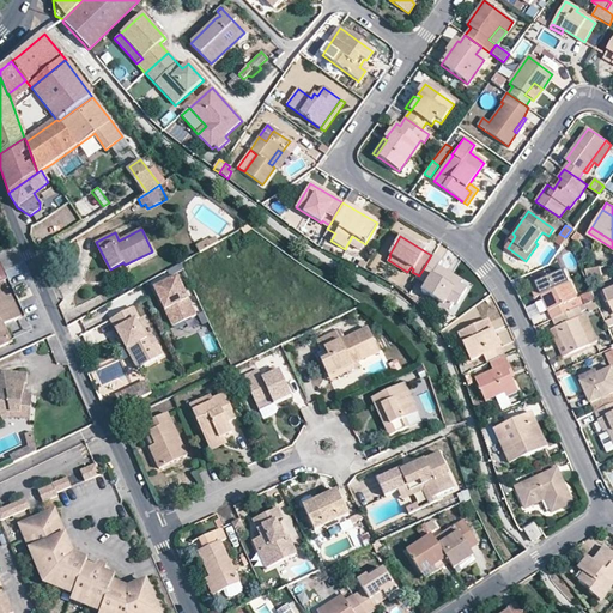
[(461,281),(437,267),(441,261),(431,255),(419,275),(418,279),(426,284),(422,292),(439,303),(437,308),(444,311),(447,309),(449,310),(453,303),(456,304),(466,289),(460,285),(461,281)]
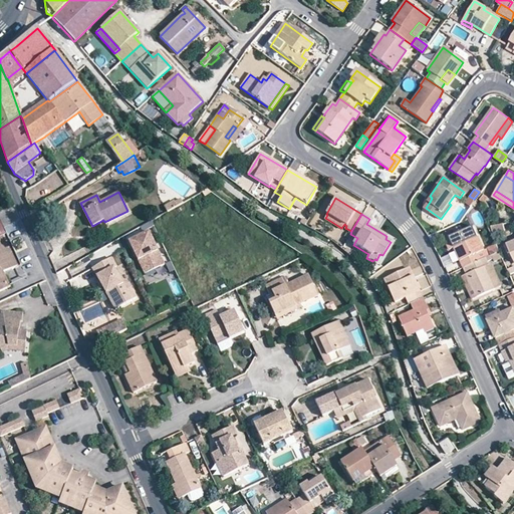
[(503,232),(503,223),(492,225),(492,233),(503,232)]
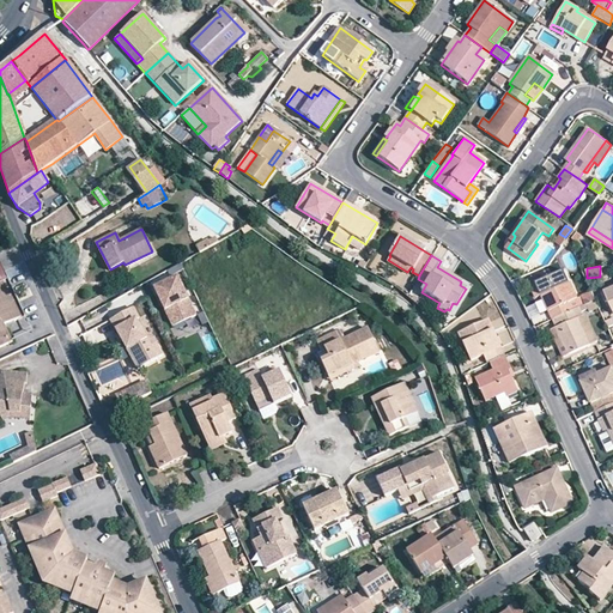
[(536,283),(553,317),(580,305),(584,303),(581,296),(577,297),(564,269),(536,283)]
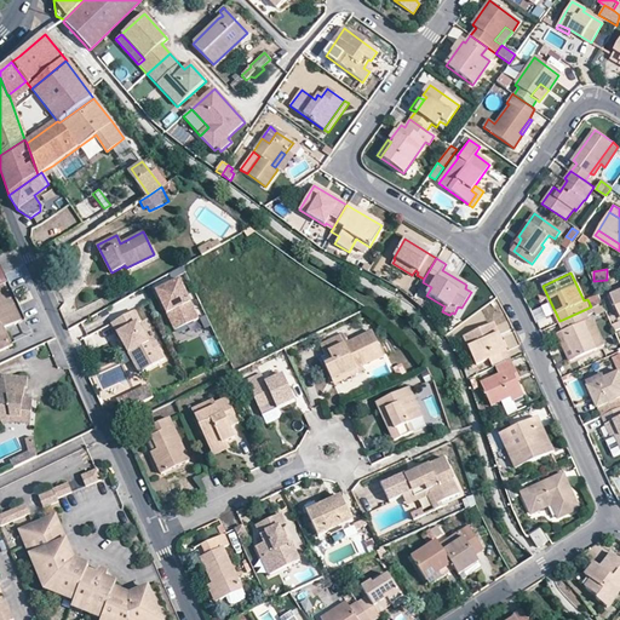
[(197,319),(178,279),(155,291),(174,329),(197,319)]
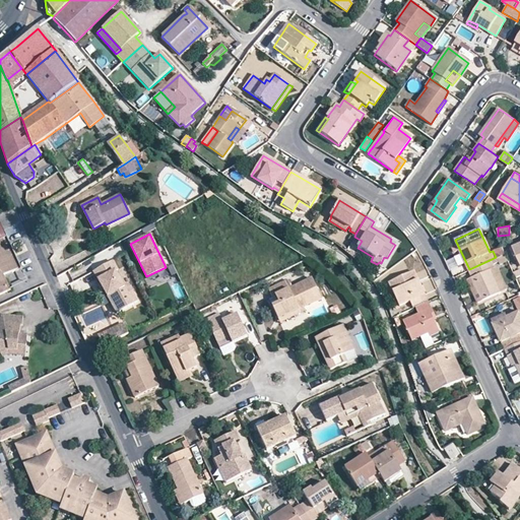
[(19,266),(4,235),(0,236),(0,291),(9,287),(3,274),(19,266)]
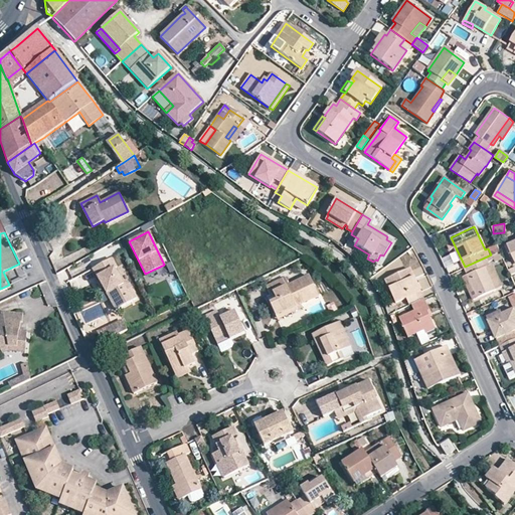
[(465,267),(478,297),(500,287),(487,256),(465,267)]
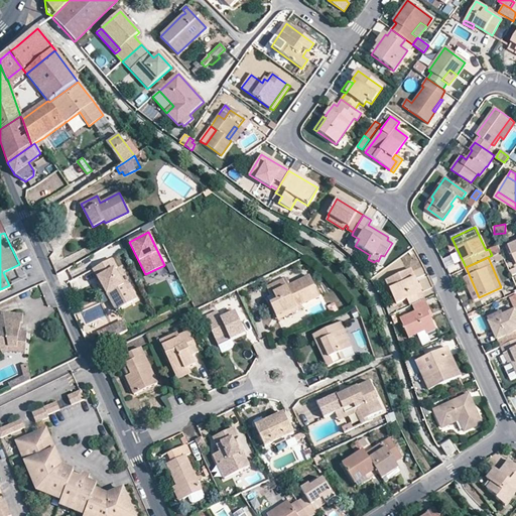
[(111,258),(94,267),(101,281),(103,286),(116,309),(136,298),(131,288),(126,290),(114,268),(116,267),(111,258)]
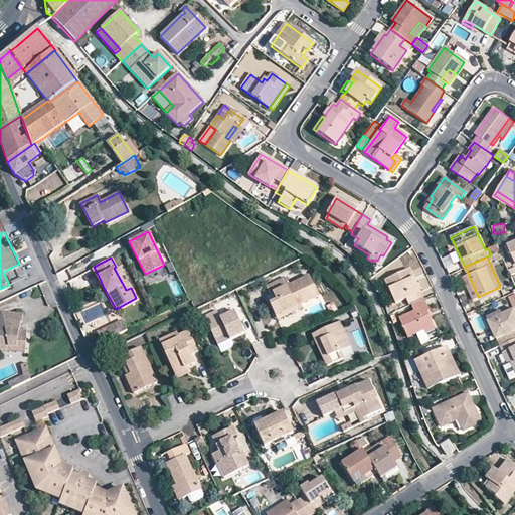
[(25,278),(19,264),(3,272),(9,285),(25,278)]
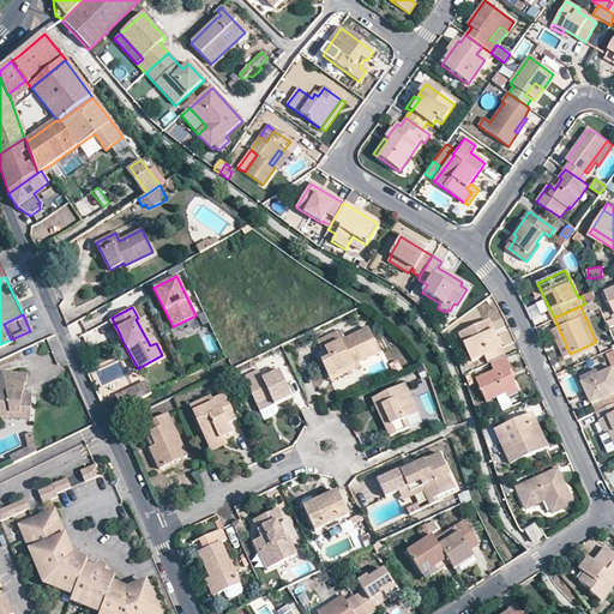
[(485,323),(491,336),(495,333),(489,320),(485,323)]
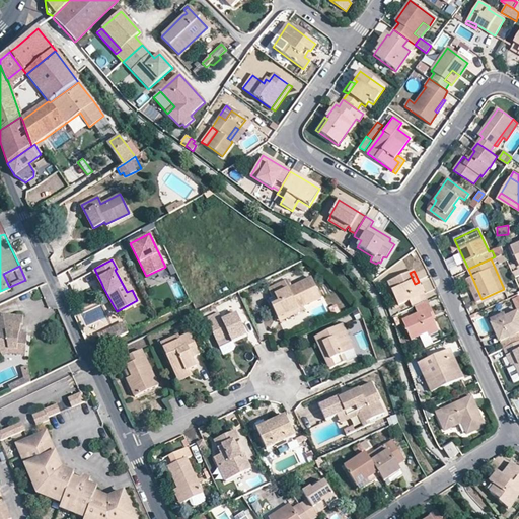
[(387,282),(398,304),(409,300),(412,307),(413,306),(427,300),(419,282),(415,284),(410,273),(387,282)]
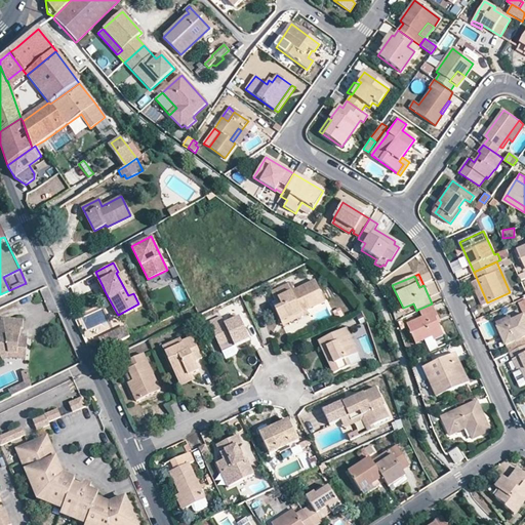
[(90,278),(74,285),(78,295),(94,288),(90,278)]
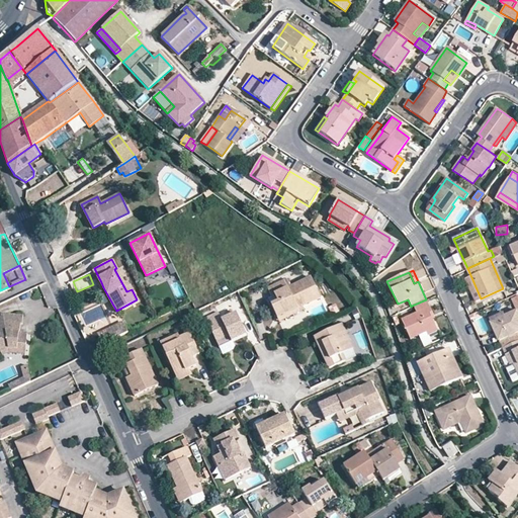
[(311,276),(290,286),(286,278),(267,287),(271,295),(273,294),(277,301),(271,305),(277,317),(301,305),(320,296),(311,276)]
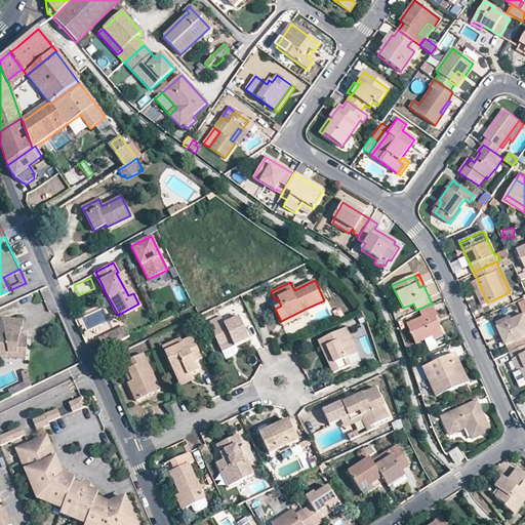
[(271,301),(275,309),(281,306),(277,298),(275,299),(271,301)]
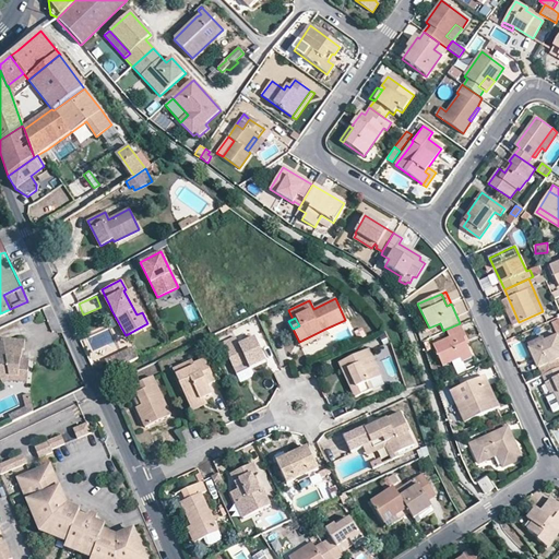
[(465,345),(460,333),(463,331),(460,323),(444,330),(449,337),(432,346),(442,366),(459,357),(470,353),(465,345)]
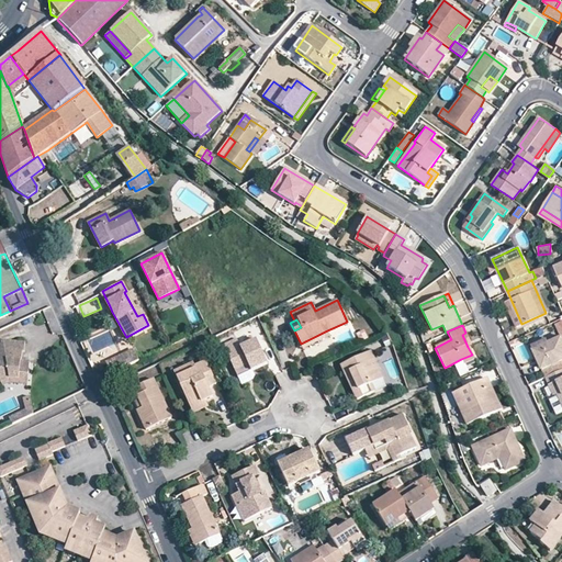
[(327,330),(301,344),(302,348),(329,335),(327,330)]
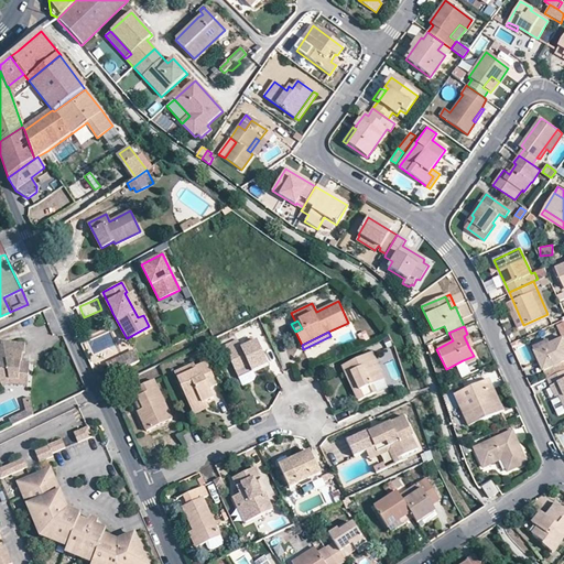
[(537,350),(549,377),(556,373),(553,366),(563,360),(563,339),(563,338),(550,345),(537,350)]
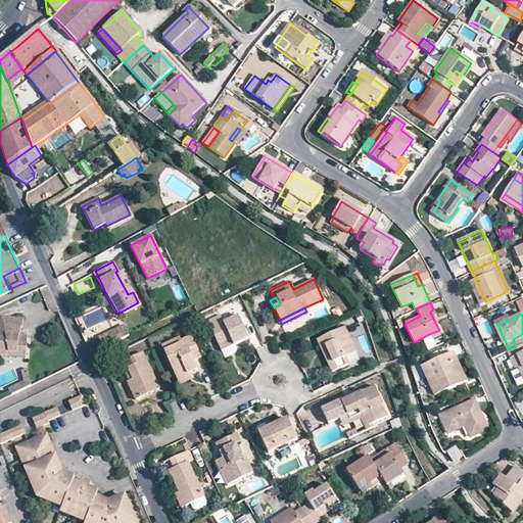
[(220,315),(206,321),(209,329),(210,329),(220,350),(247,338),(237,315),(223,322),(220,315)]
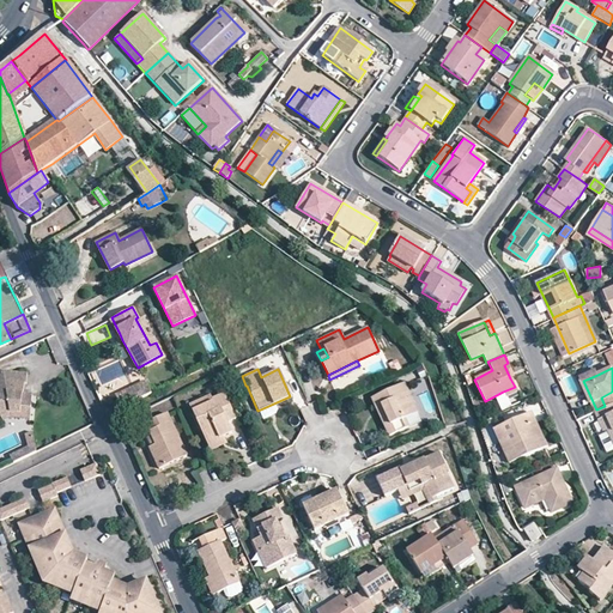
[(0,416),(8,412),(20,413),(22,406),(30,407),(32,394),(23,392),(7,390),(5,380),(24,381),(26,382),(26,372),(2,370),(0,370),(0,416)]
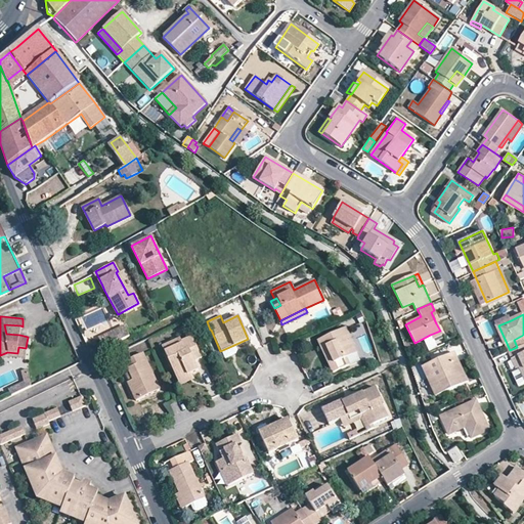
[(498,325),(511,320),(509,316),(496,321),(498,325)]
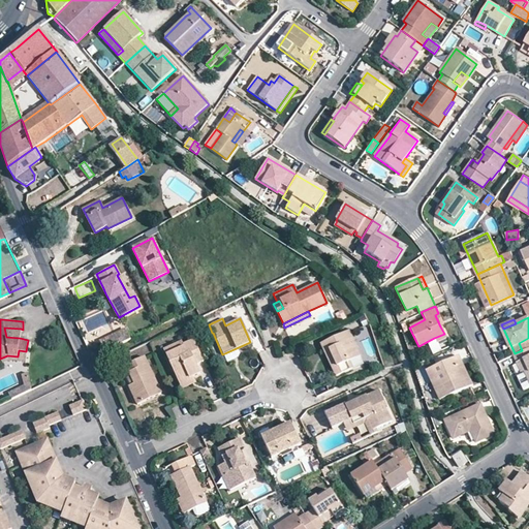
[(4,328),(6,337),(20,338),(21,329),(4,328)]
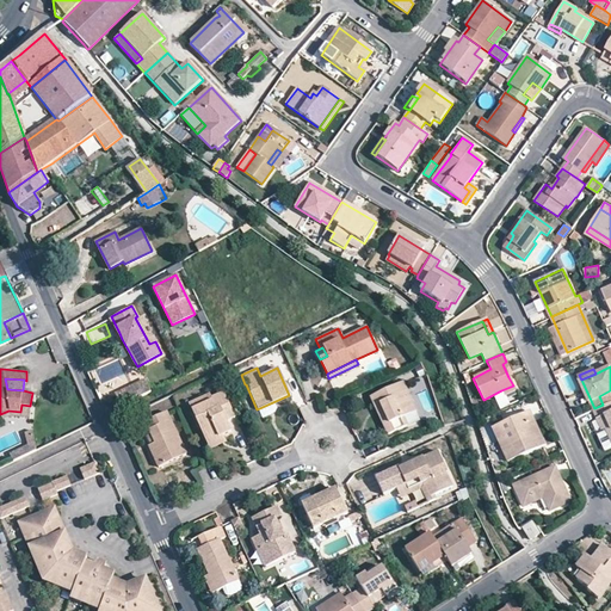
[(139,396),(152,390),(146,378),(133,384),(139,396)]
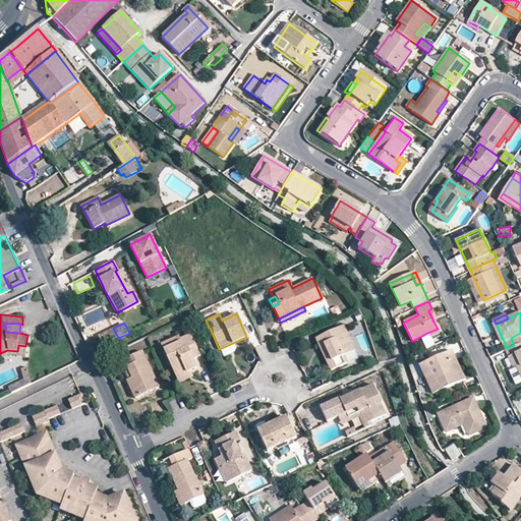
[(354,350),(342,326),(316,338),(321,348),(324,346),(330,359),(327,360),(331,369),(347,362),(343,355),(354,350)]
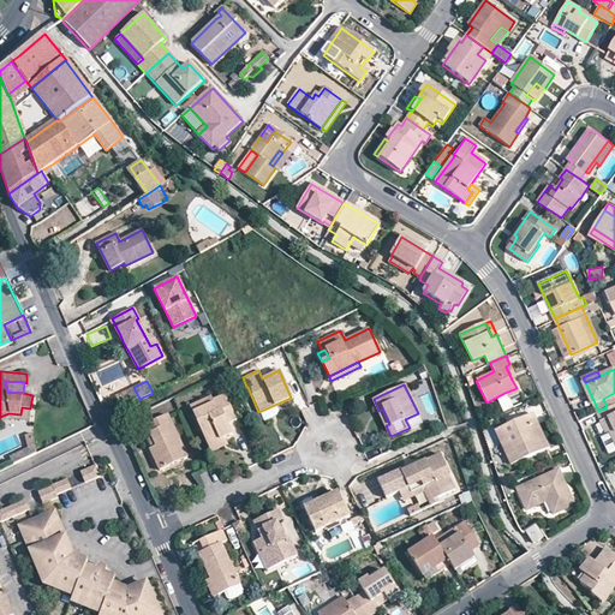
[(139,399),(133,387),(117,395),(123,407),(139,399)]
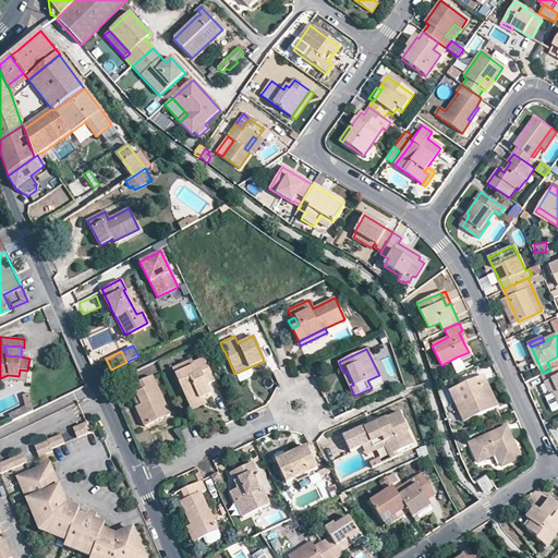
[(469,352),(458,356),(460,361),(471,356),(469,352)]
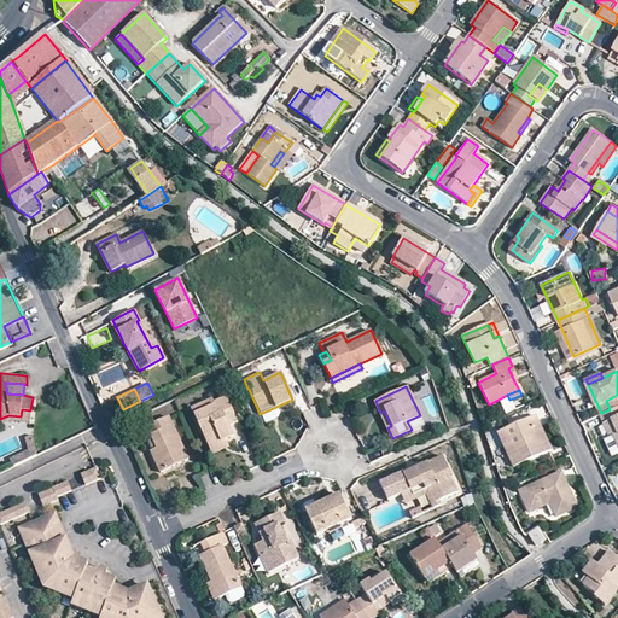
[(191,407),(193,412),(214,403),(211,397),(191,407)]
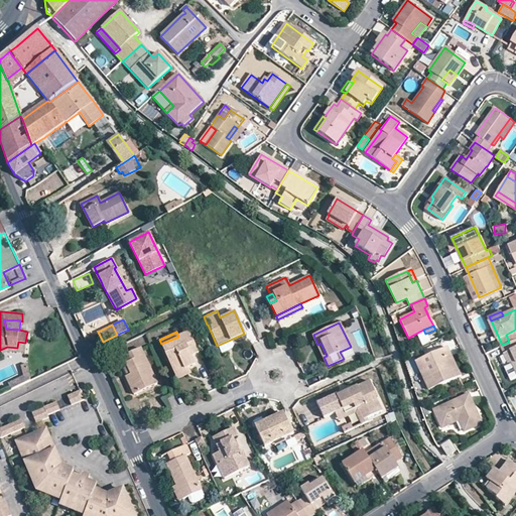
[(161,344),(174,373),(187,367),(194,364),(189,355),(198,352),(188,332),(178,337),(161,344)]
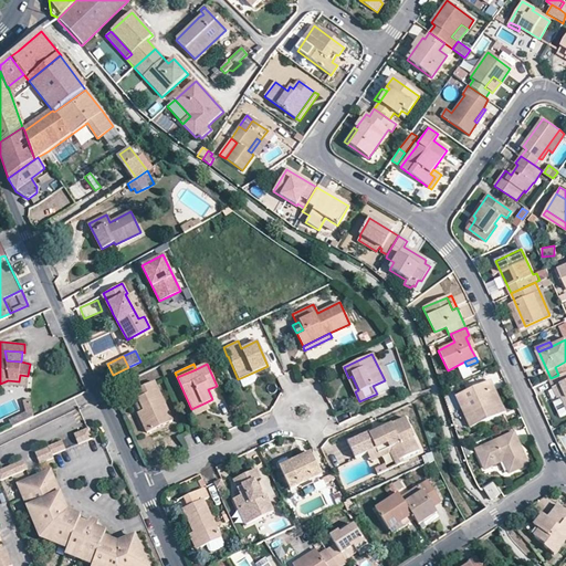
[(565,370),(558,375),(551,378),(559,399),(552,404),(558,418),(565,413),(565,412),(565,411),(565,410),(565,370)]
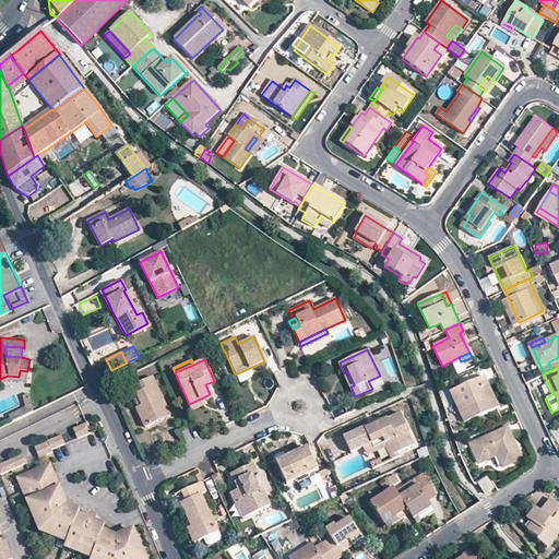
[(0,379),(2,383),(9,380),(26,382),(27,371),(20,370),(19,377),(8,376),(0,379)]
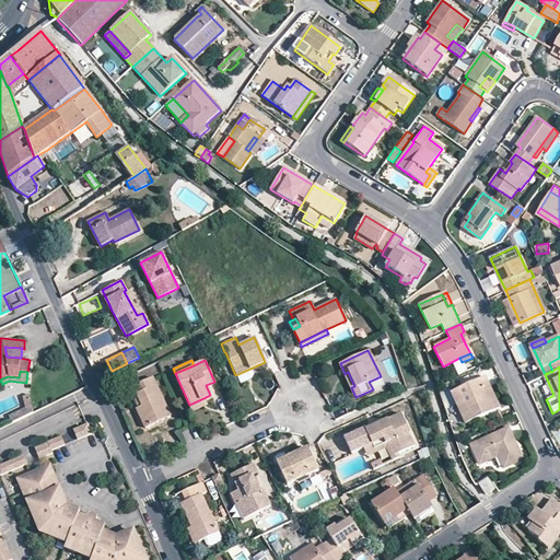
[(345,374),(351,387),(354,386),(348,372),(345,374)]
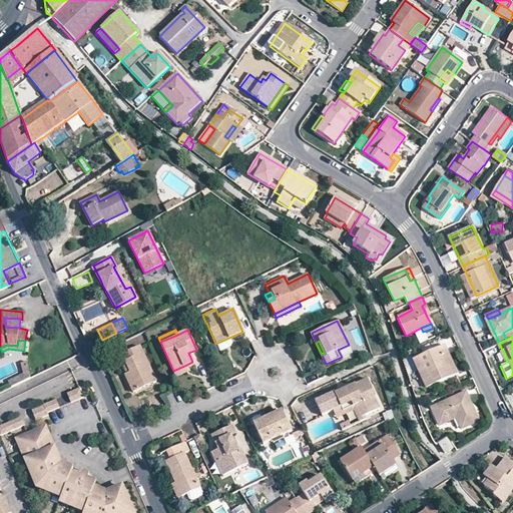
[(414,359),(427,388),(456,374),(443,345),(414,359)]
